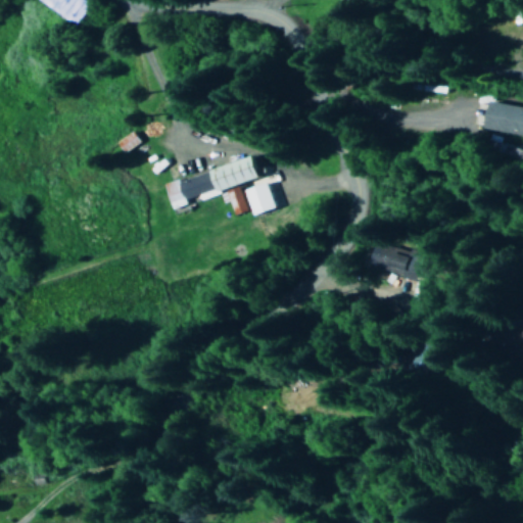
[(42,0),(72,24),(87,3),(83,0),(42,0)]
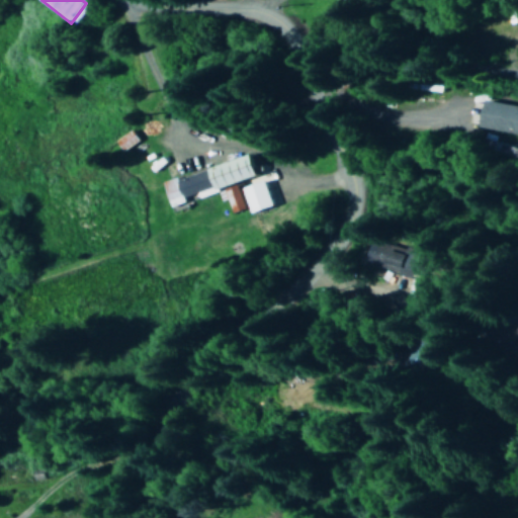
[(517,106),(484,100),(478,126),(517,135),(517,106)]
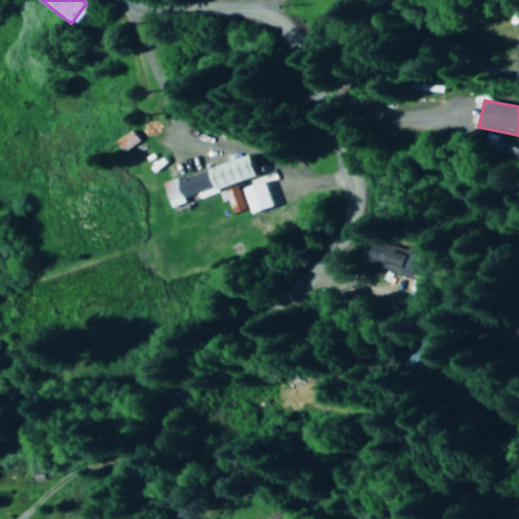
[(139,143),(132,131),(116,141),(123,153),(139,143)]
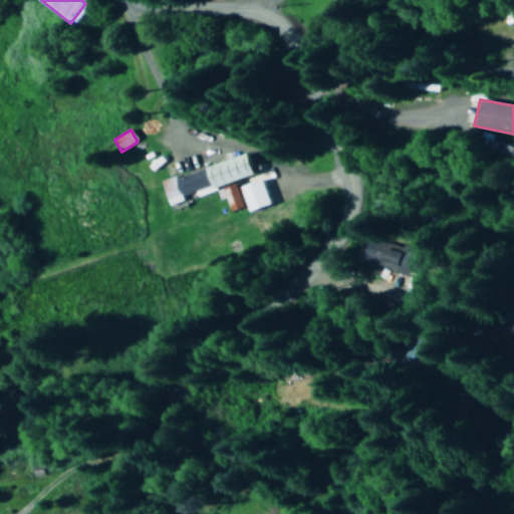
[(163,180),(170,207),(186,202),(184,196),(196,193),(197,198),(216,193),(218,200),(225,198),(229,213),(242,209),(235,183),(258,177),(252,156),(163,180)]
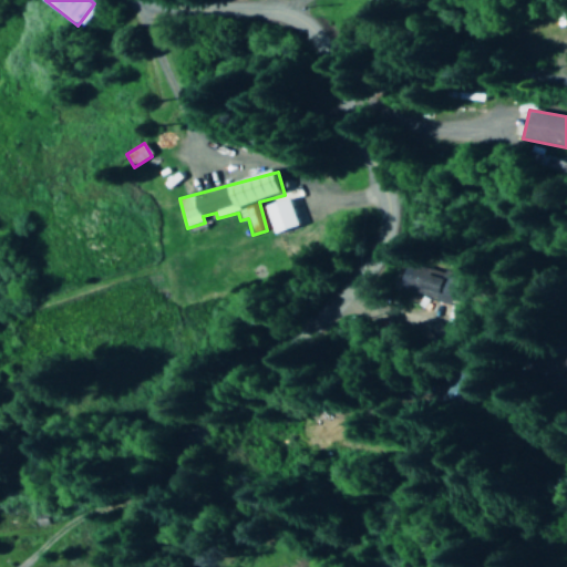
[(275,235),(299,229),(291,200),(268,206),(275,235)]
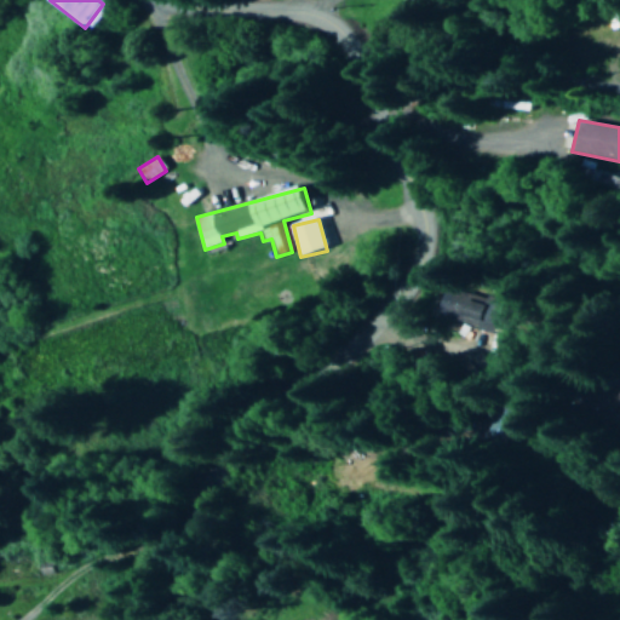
[(438,316),(487,328),(493,305),(446,293),(438,316)]
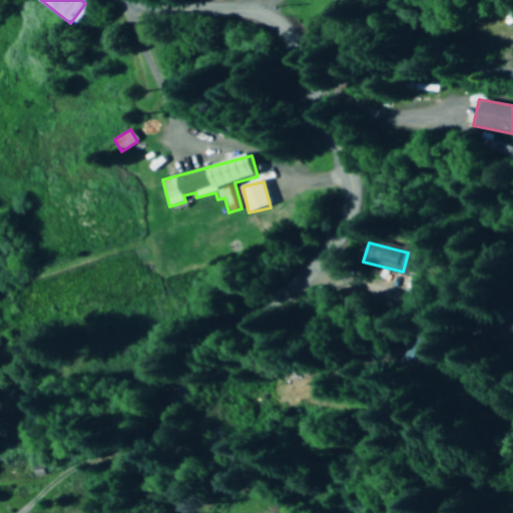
All buildings are outlined.
